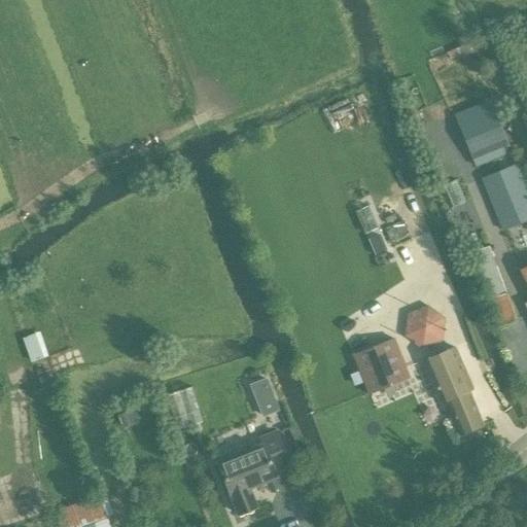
[(454,114),(476,167),(512,152),(490,100),(454,114)]
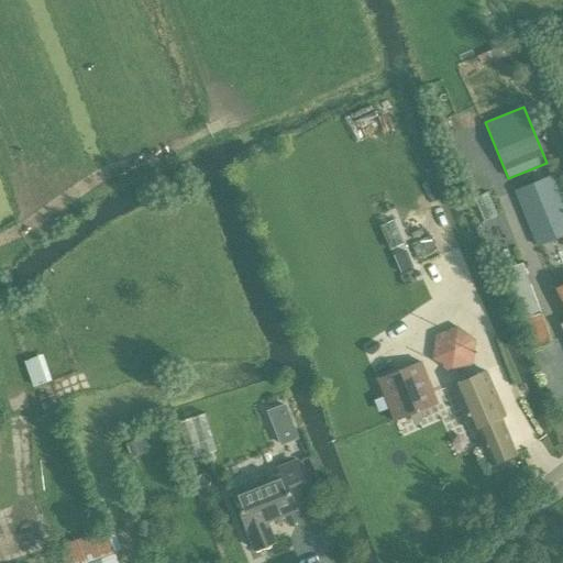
[(562,202),(552,175),(515,190),(536,247),(562,235),(562,202)]
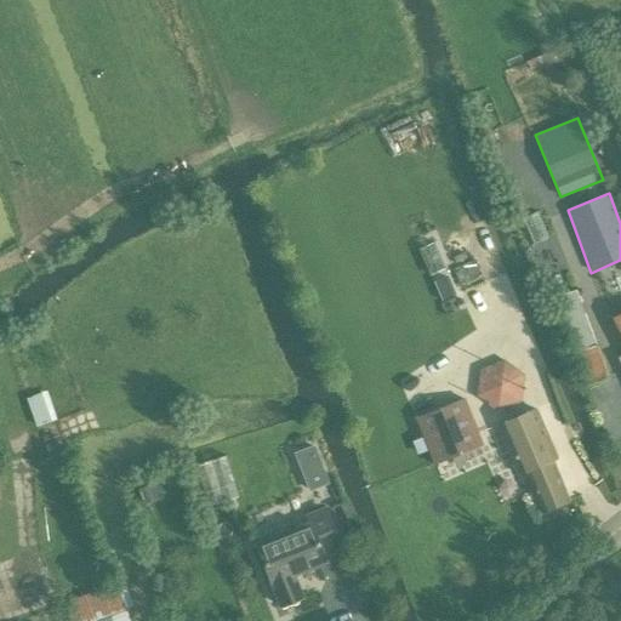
[(608,379),(596,346),(570,274),(548,283),(587,386),(608,379)]
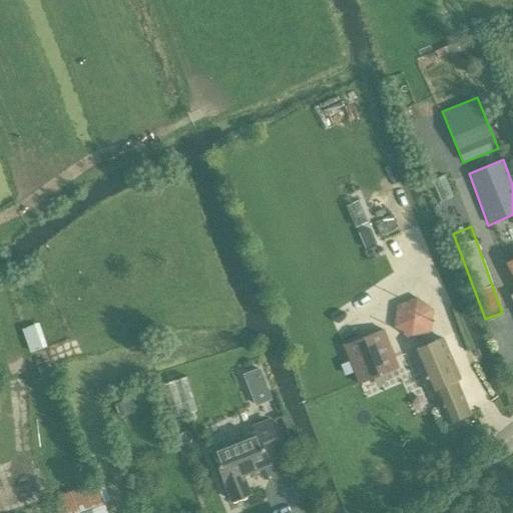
[(396,306),(394,327),(411,340),(430,332),(433,310),(422,302),(417,297),(396,306)]
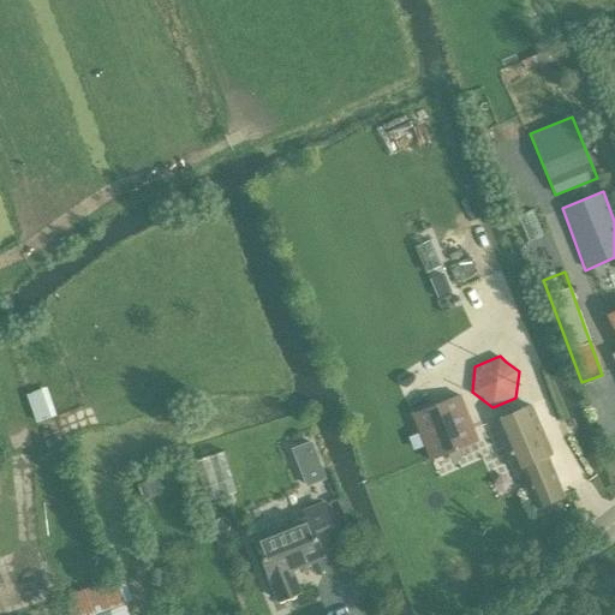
[(429,459),(477,440),(459,395),(411,415),(429,459)]
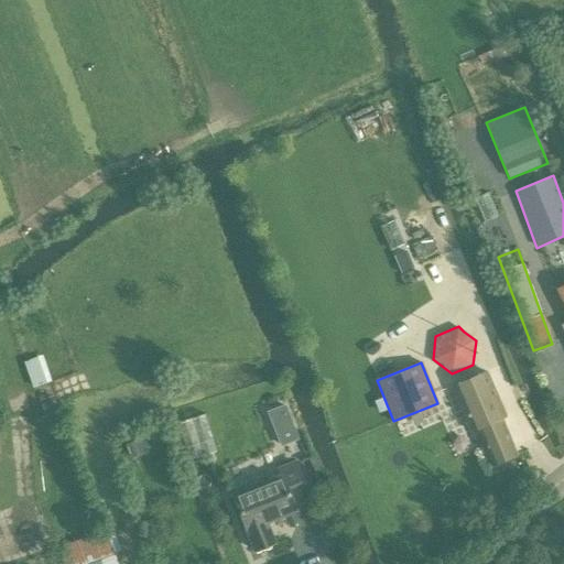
[(452,387),(467,424),(470,432),(476,430),(491,465),(516,455),(500,419),(505,416),(486,372),(452,387)]
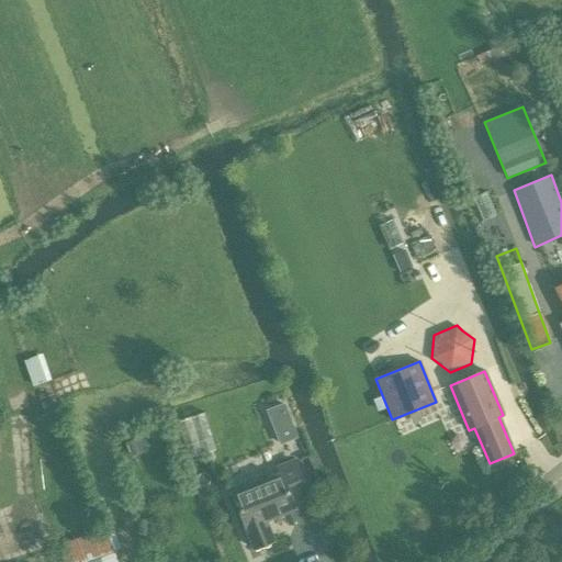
[(298,438),(294,428),(276,435),(279,445),(298,438)]
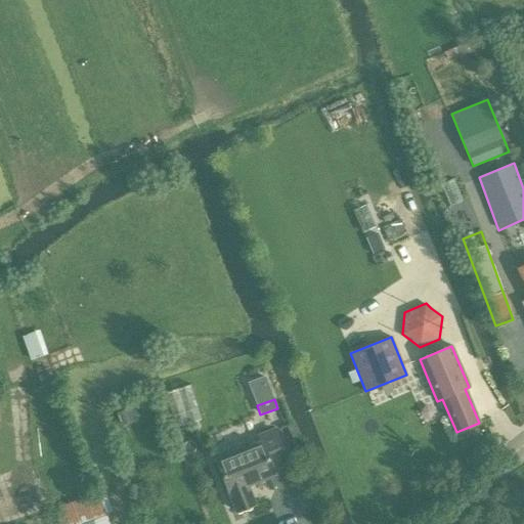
[(139,422),(133,404),(116,411),(123,429),(139,422)]
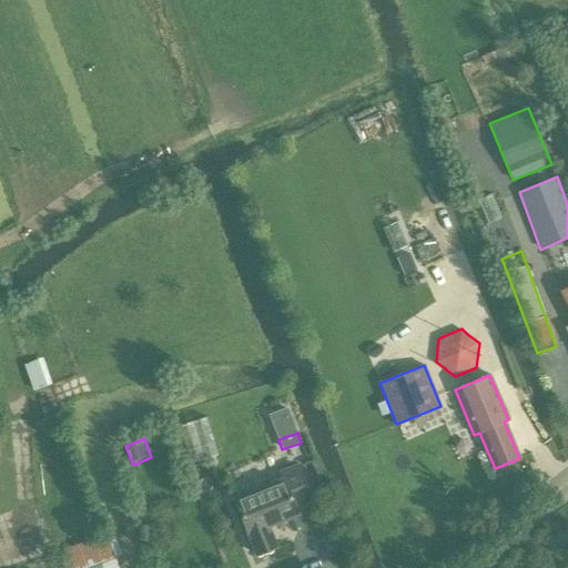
[(284,478),(235,496),(257,551),(275,545),(269,526),(300,513),(297,506),(313,500),(310,493),(298,465),(282,472),(284,478)]
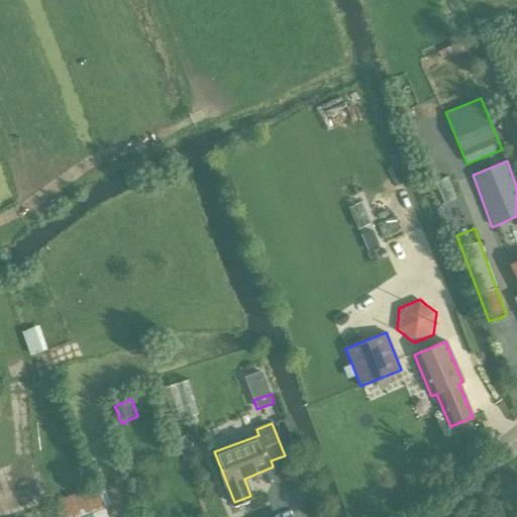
[(59,516),(93,516),(106,511),(97,486),(54,502),(59,516)]
